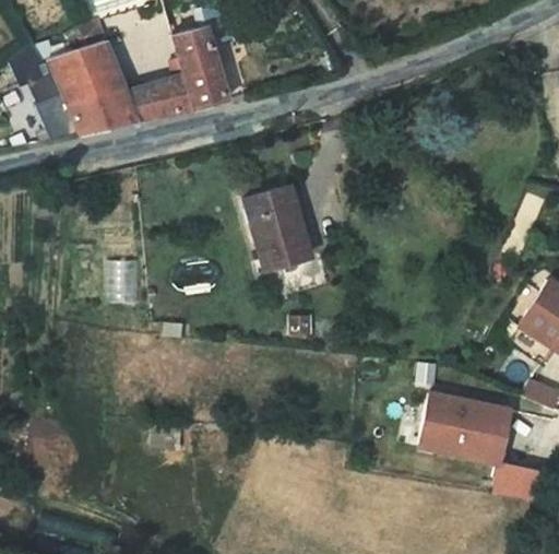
[(143,121),(233,104),(213,27),(178,35),(189,74),(129,90),(143,121)]
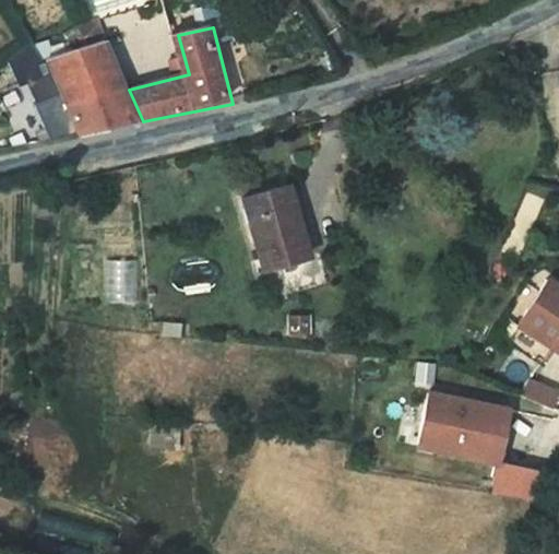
[(78,104),(129,90),(111,38),(52,56),(67,82),(71,91),(78,104)]
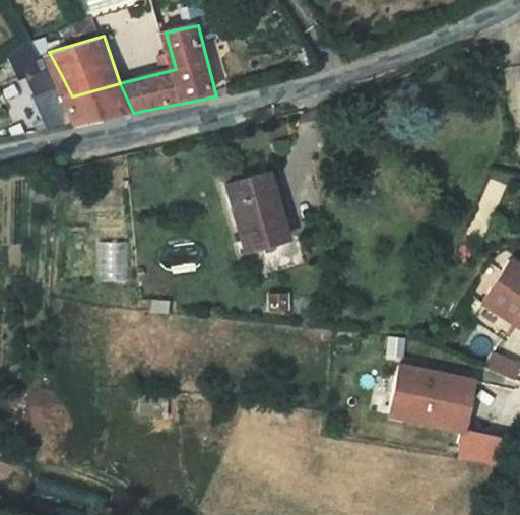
[(120,83),(72,97),(84,122),(133,113),(120,83)]
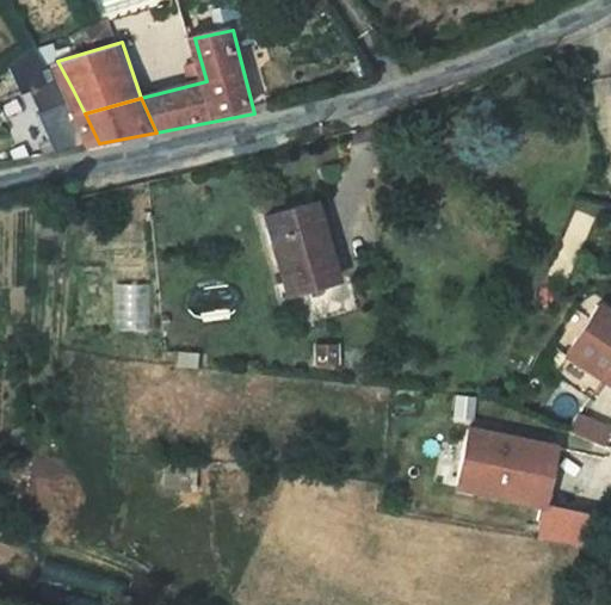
[(85,113),(78,99),(50,111),(68,149),(99,143),(85,113)]
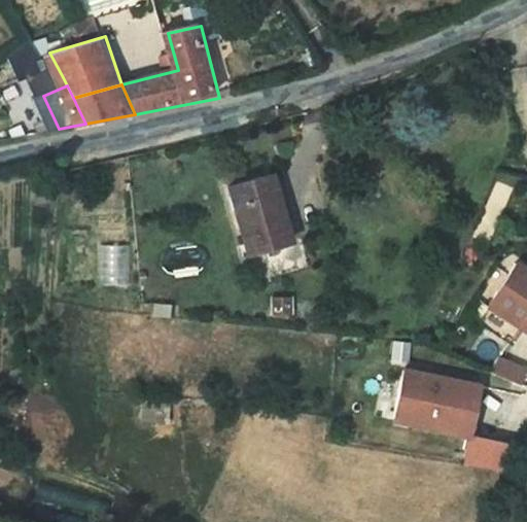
[(236,184),(251,237),(271,231),(274,240),(296,234),(277,171),(236,184)]
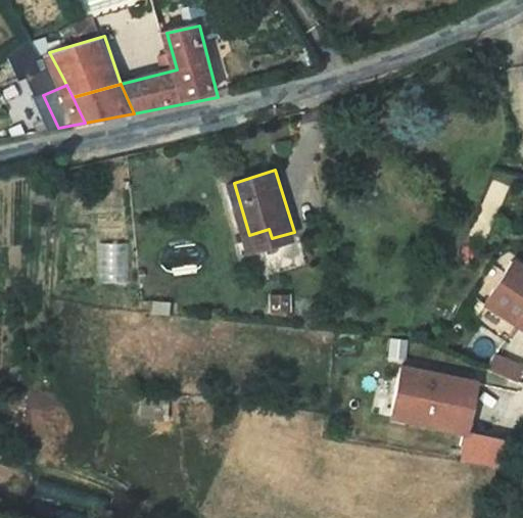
[(252,243),(272,238),(269,229),(249,235),(252,243)]
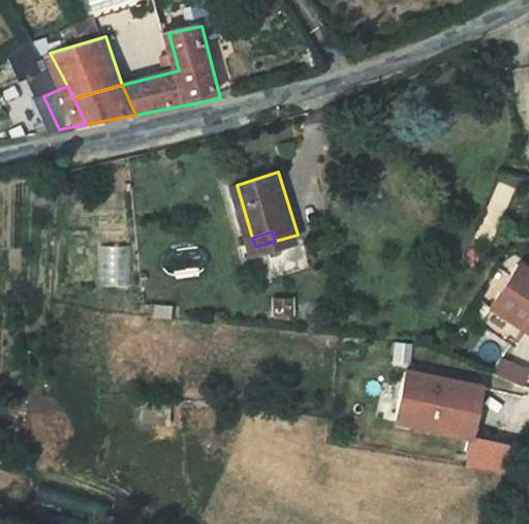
[(102,267),(122,267),(123,246),(103,245),(102,267)]
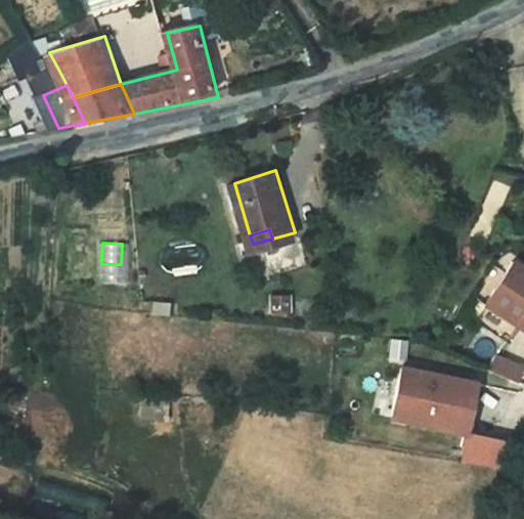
[(523,265),(515,260),(487,303),(523,327),(523,265)]
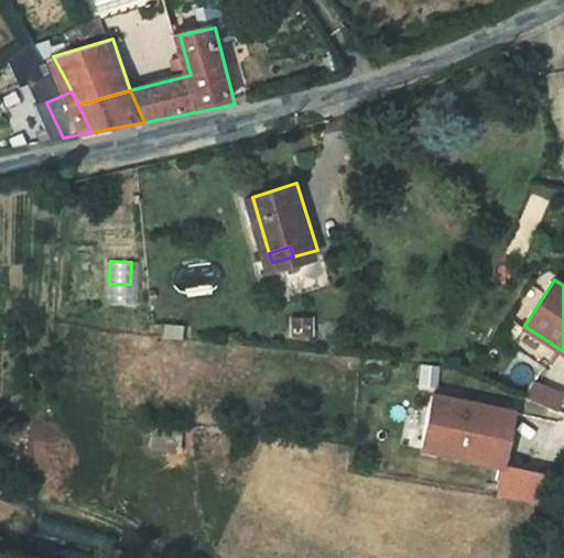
[(529,379),(525,393),(555,401),(560,387),(529,379)]
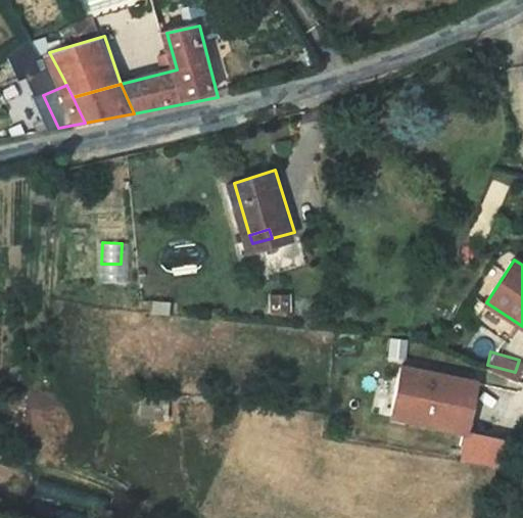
[(477,378),(401,365),(392,416),(468,428),(477,378)]
